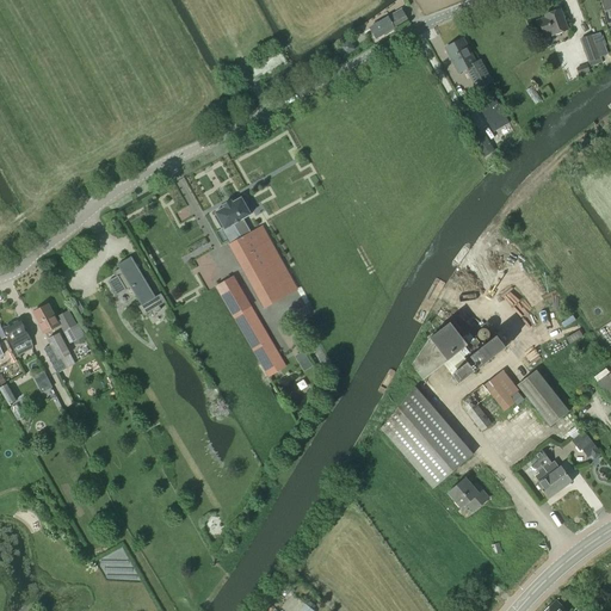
[(550,34),(566,29),(559,8),(543,13),(544,16),(536,19),(541,35),(550,32),(550,34)]
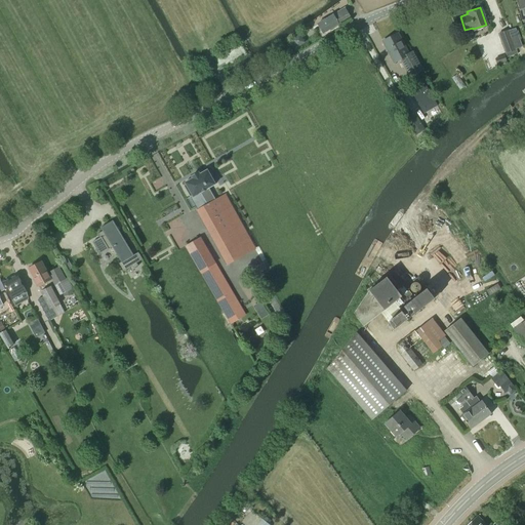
[(324,34),(351,17),(346,9),(326,21),(325,18),(323,21),(324,23),(318,26),(324,34)]
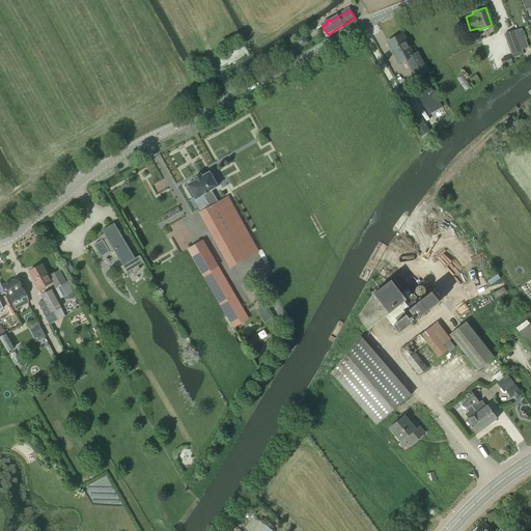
[(514,30),(513,30),(503,34),(512,57),(523,53),(514,30)]
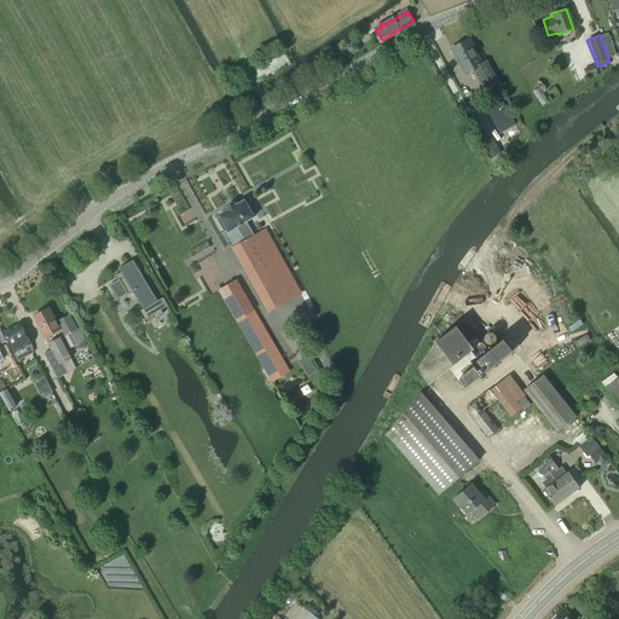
[(481,64),(469,40),(451,48),(464,74),(473,70),(482,64),(481,64)]
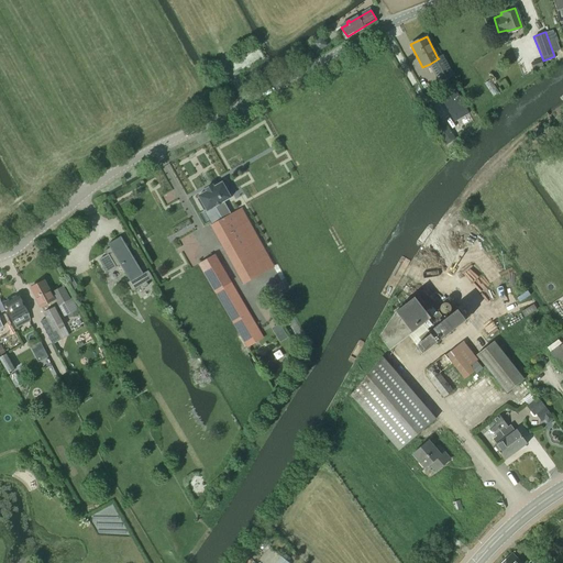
[(440,84),(453,77),(442,56),(438,58),(439,58),(430,64),(440,84)]
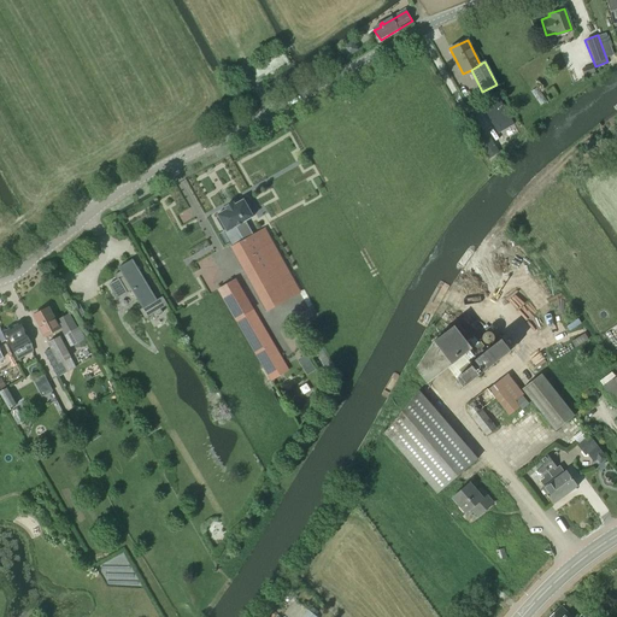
[(585,75),(594,71),(592,64),(582,69),(585,75)]
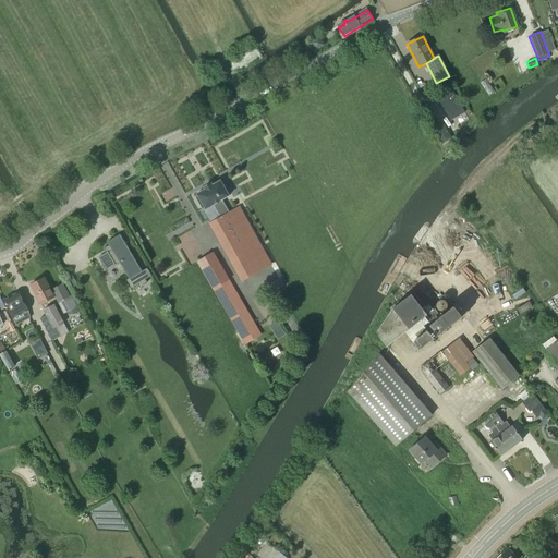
[(452,118),(463,111),(448,85),(437,91),(452,118)]
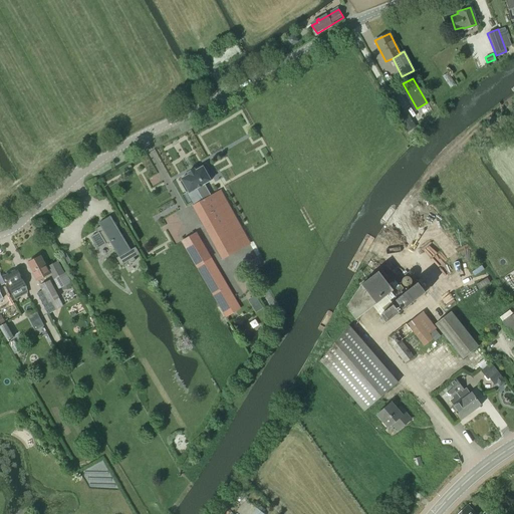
[(392,82),(395,87),(401,84),(398,79),(392,82)]
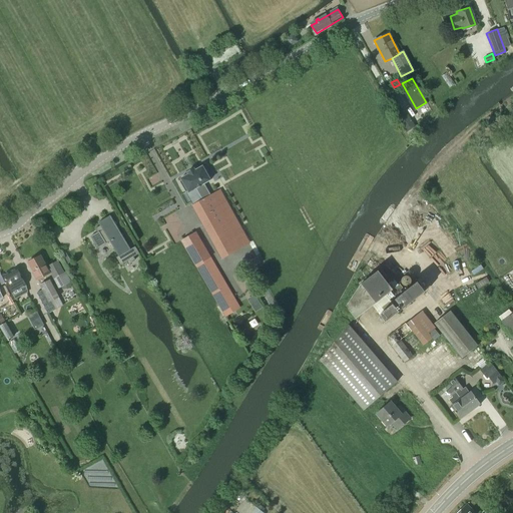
[(210,180),(209,179),(211,177),(205,166),(202,167),(202,166),(194,170),(193,168),(186,172),(187,174),(180,178),(181,179),(178,181),(185,192),(187,191),(188,192),(195,188),(202,200),(210,195),(203,183),(210,180)]
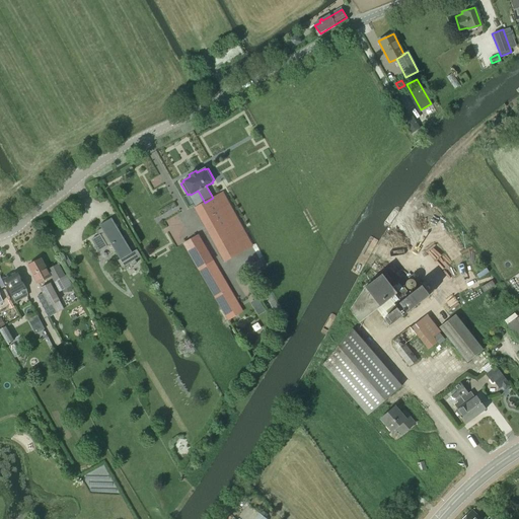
[(247,238),(222,193),(213,198),(205,203),(202,204),(201,202),(197,205),(198,206),(195,208),(224,262),(243,251),(238,243),(247,238)]
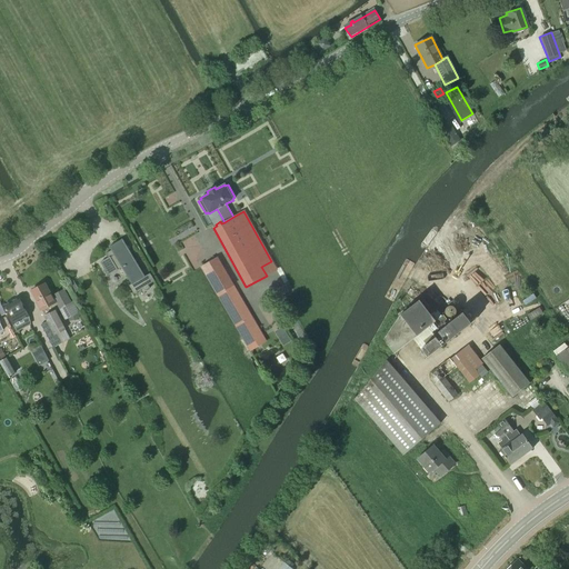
[(145,277),(121,239),(109,247),(111,250),(106,253),(108,258),(100,262),(105,271),(103,271),(106,275),(107,273),(108,276),(121,268),(131,285),(129,286),(133,295),(139,291),(142,289),(145,291),(149,288),(148,285),(155,281),(149,273),(145,277)]
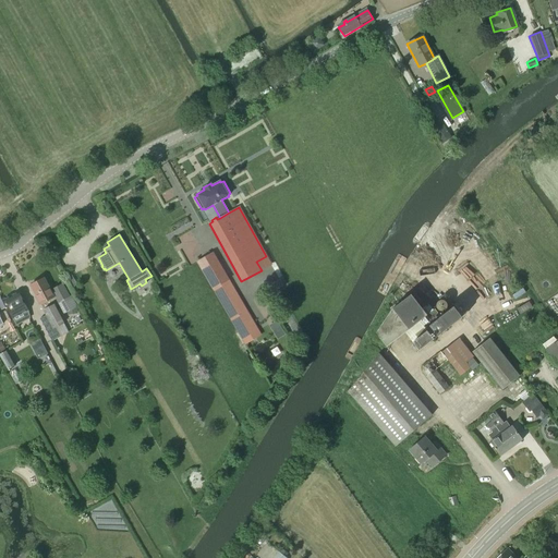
[(261,335),(213,253),(197,263),(239,335),(245,344),(261,335)]
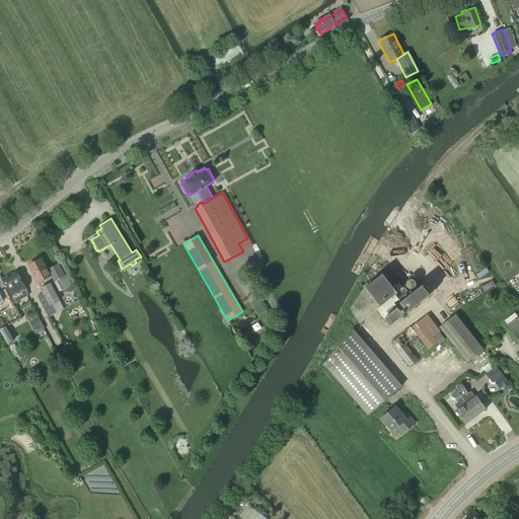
[(51,276),(59,291),(71,285),(66,275),(63,276),(58,265),(48,270),(50,273),(48,273),(41,258),(28,266),(38,283),(51,276)]
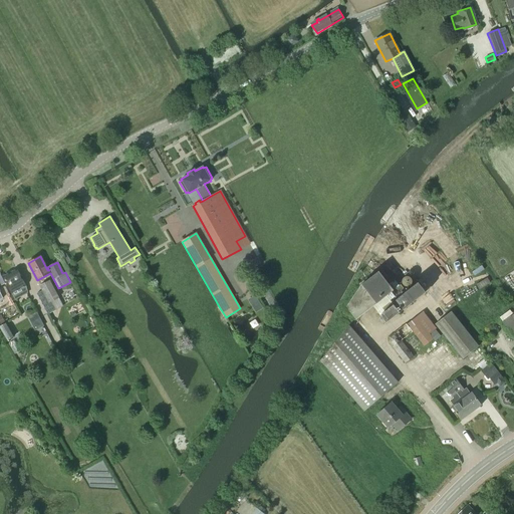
[(26,285),(16,269),(3,277),(15,299),(27,293),(26,285)]
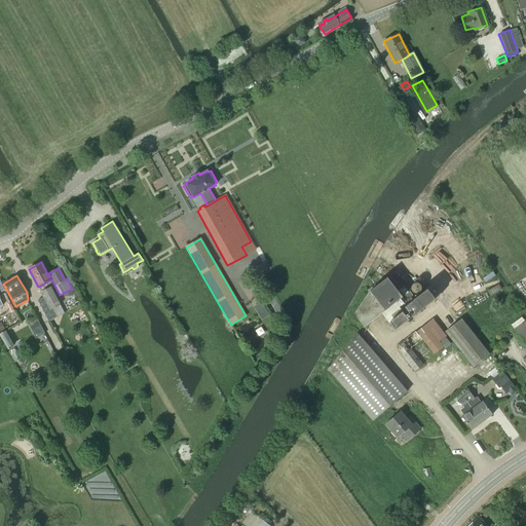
[(370,291),(354,314),(365,327),(396,302),(408,320),(412,316),(435,299),(426,289),(415,298),(410,291),(408,292),(404,287),(398,291),(387,277),(370,291)]
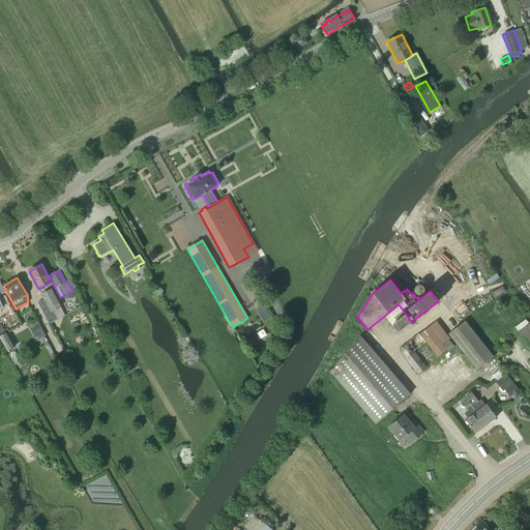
[(64,316),(51,290),(41,295),(43,300),(37,303),(49,324),(64,316)]
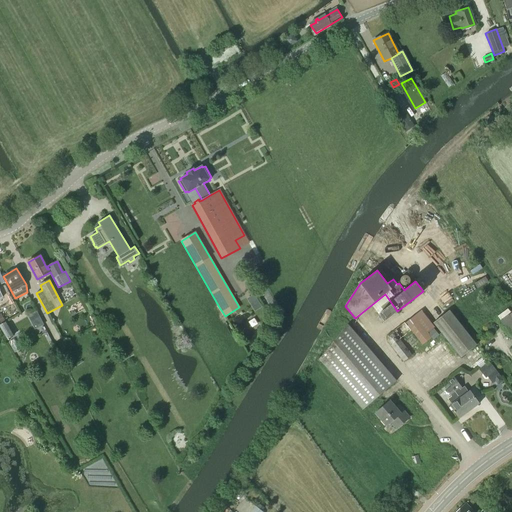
[(384,322),(397,311),(392,304),(378,314),(384,322)]
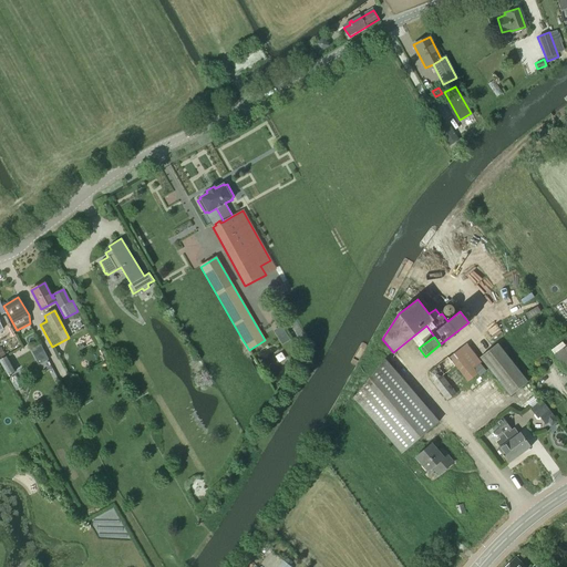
[(511,395),(527,382),(497,343),(480,357),(511,395)]
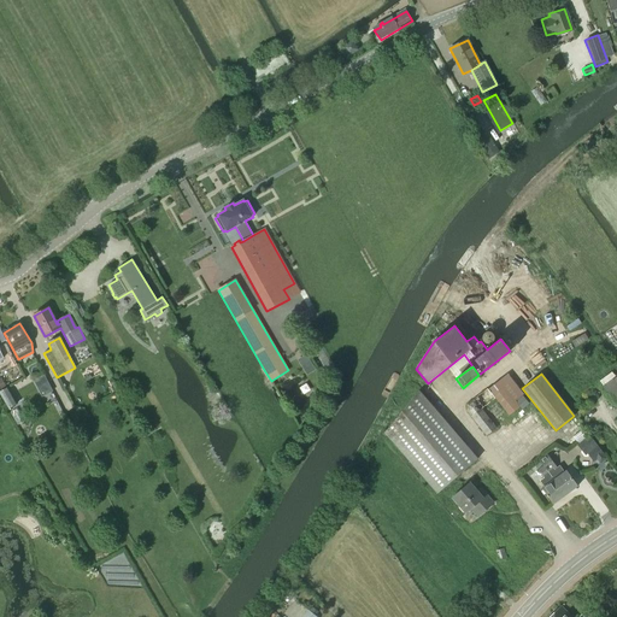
[(16,404),(6,388),(0,392),(0,397),(7,409),(16,404)]
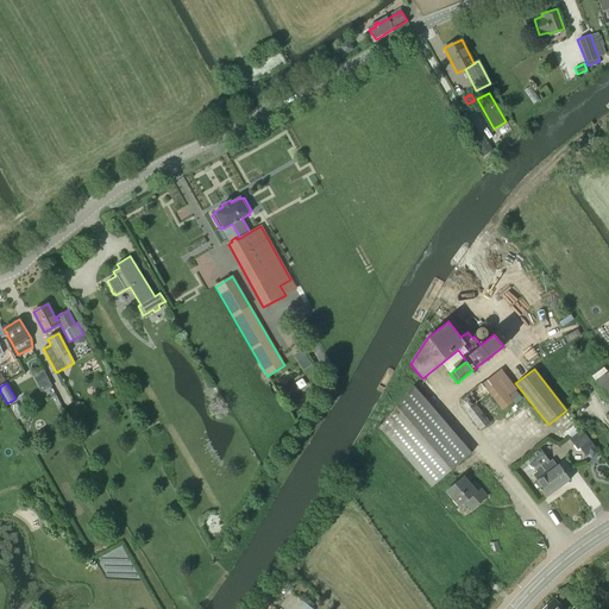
[(475,403),(488,393),(481,383),(460,399),(460,405),(479,429),(489,421),(475,403)]
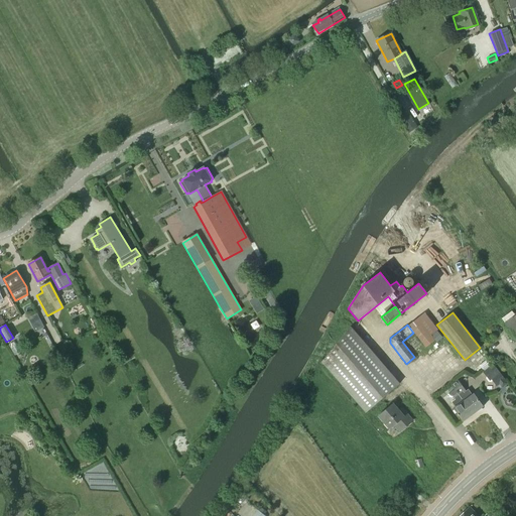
[(399,383),(350,327),(321,362),(323,364),(365,412),(399,383)]
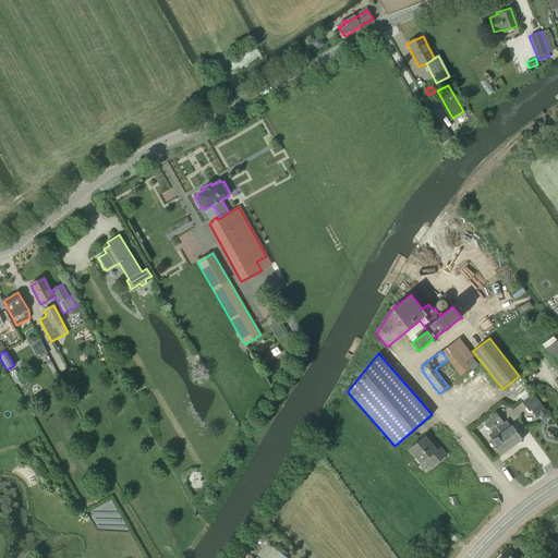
[(472,370),(477,364),(473,359),(468,363),(472,370)]
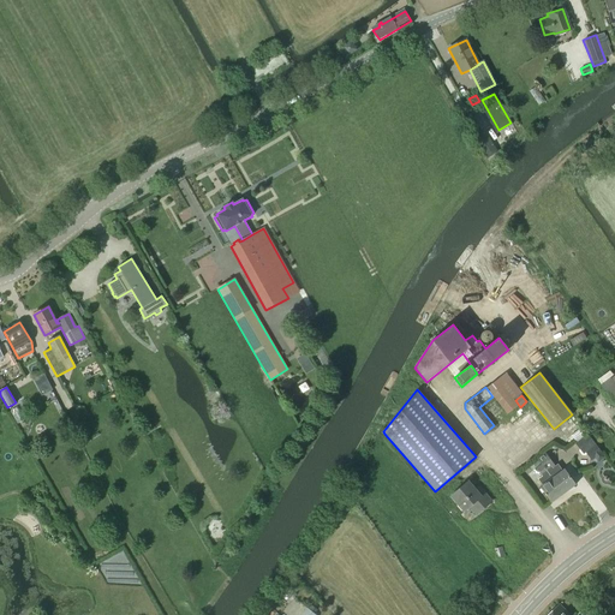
[(587,435),(575,443),(580,449),(584,453),(585,452),(587,454),(592,460),(595,458),(598,463),(604,458),(604,457),(595,445),(587,435)]
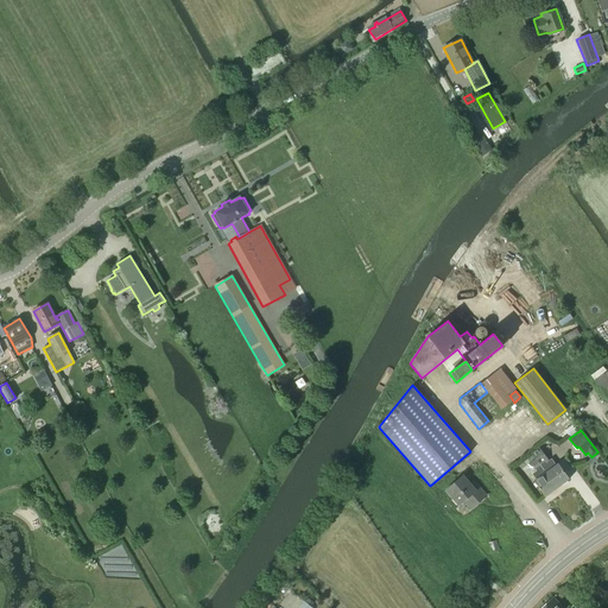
[(569,479),(557,463),(556,464),(551,458),(549,461),(538,447),(531,453),(536,458),(557,488),(569,479)]
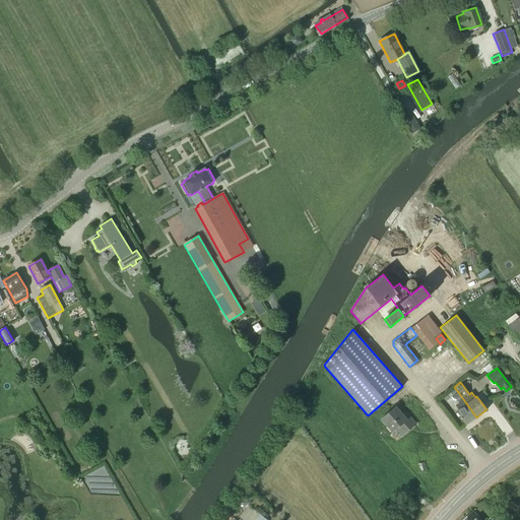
[(458,392),(454,395),(458,402),(454,405),(458,410),(456,411),(466,425),(476,417),(458,392)]
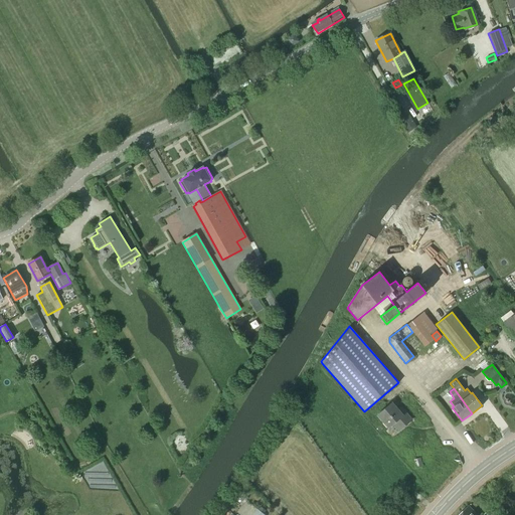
[(398,430),(411,419),(400,406),(397,408),(391,402),(377,414),(388,427),(393,423),(398,430)]
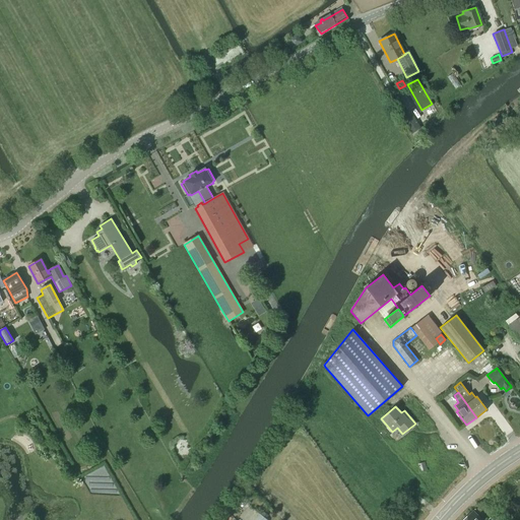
[(481,519),(473,511),(463,519),(481,519)]
